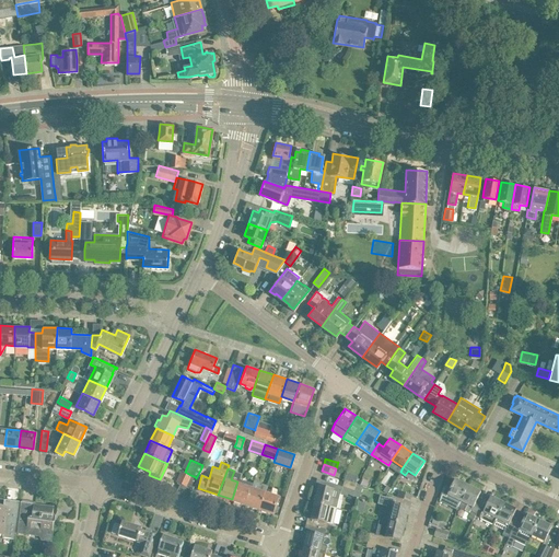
[(190,475),(185,472),(181,471),(176,479),(186,485),(190,475)]
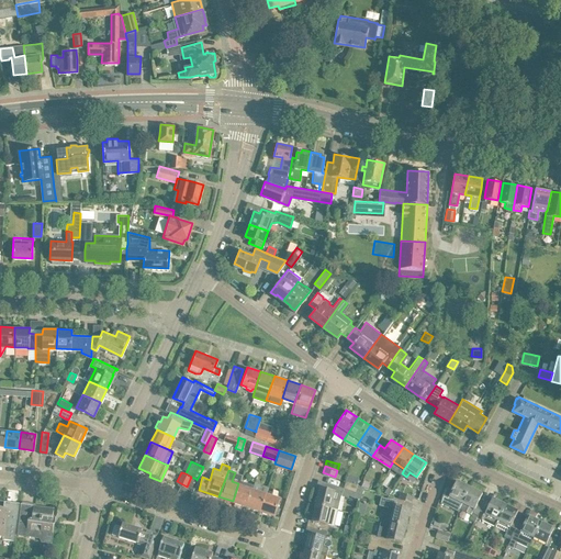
[(337,492),(340,493),(343,487),(321,479),(321,480),(325,481),(324,488),(318,487),(315,503),(335,507),(337,509),(339,499),(336,498),(337,492)]
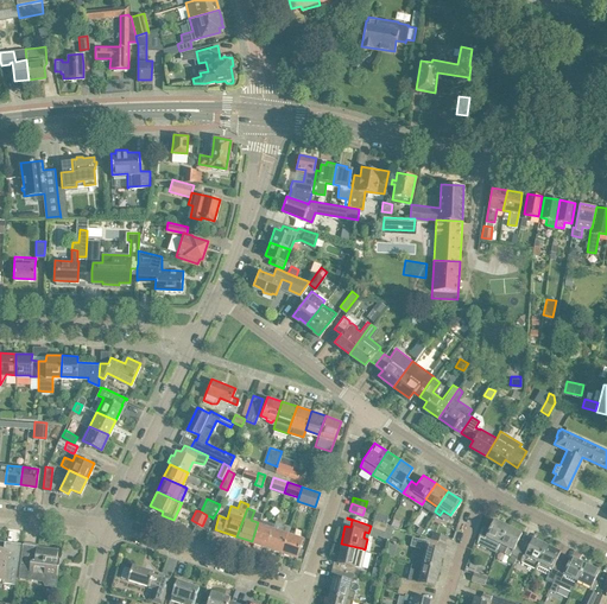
[(494,551),(495,548),(507,525),(493,517),(489,527),(482,525),(476,541),(478,541),(479,538),(491,544),(488,547),(494,551)]
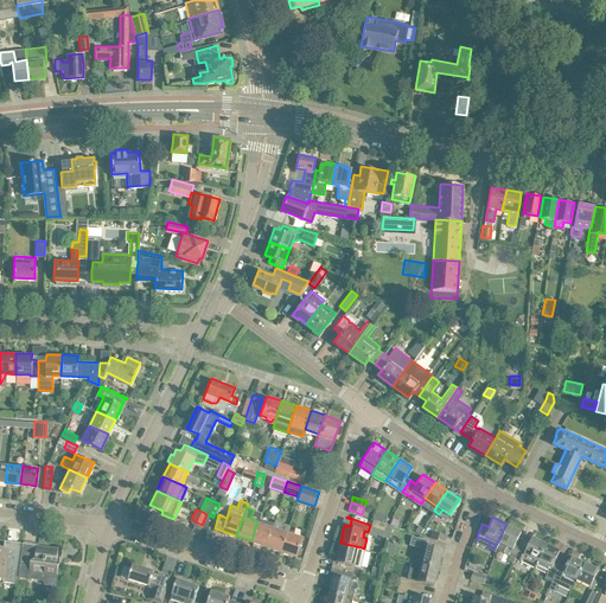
[(386,538),(390,524),(374,518),(370,525),(368,532),(384,538),(386,538)]
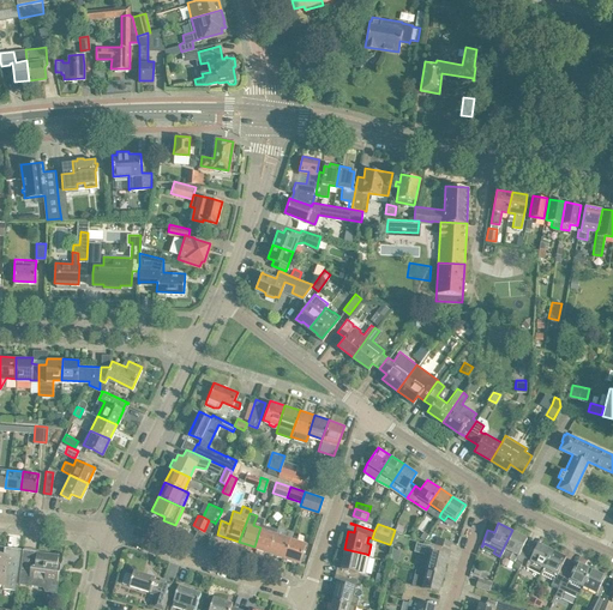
[(283,556),(290,537),(293,530),(277,525),(276,530),(275,532),(276,532),(269,551),(283,556)]
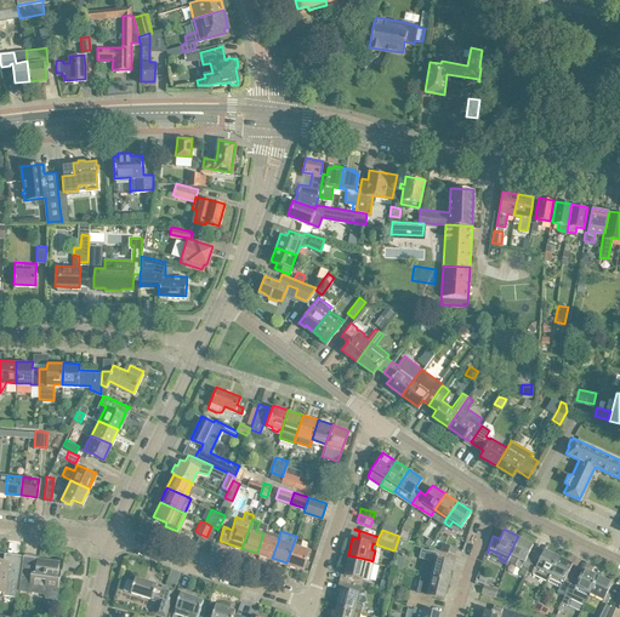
[(272,558),(279,538),(278,538),(279,536),(274,535),(273,537),(263,533),(257,553),(272,558)]
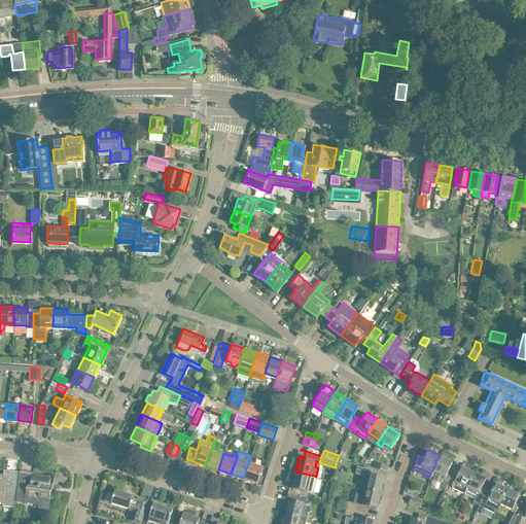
[(350,465),(352,459),(339,455),(335,467),(342,472),(344,463),(350,465)]
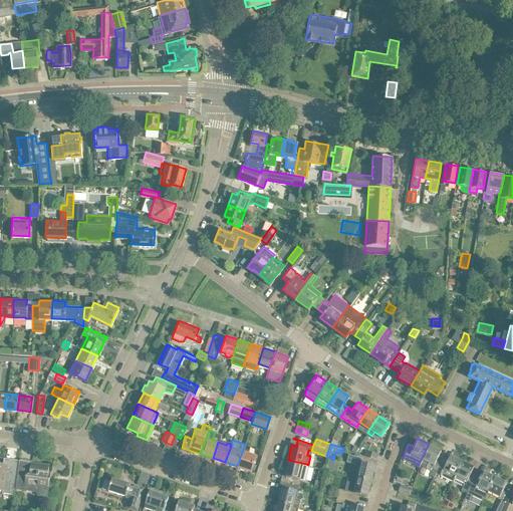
[(441,450),(429,444),(419,464),(431,469),(428,474),(433,476),(436,472),(435,472),(441,461),(436,459),(441,450)]
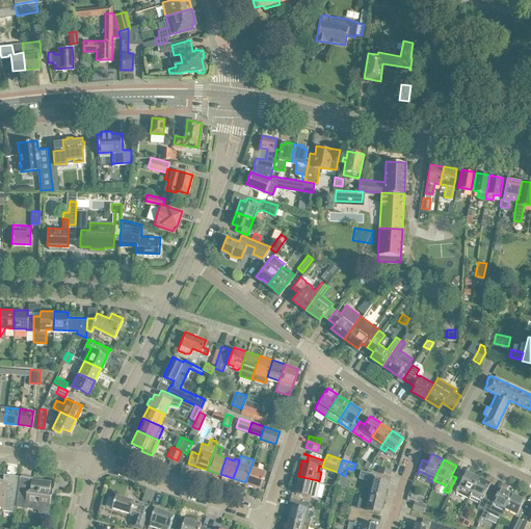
[(391,469),(378,465),(371,461),(370,463),(367,468),(376,471),(389,475),(391,469)]
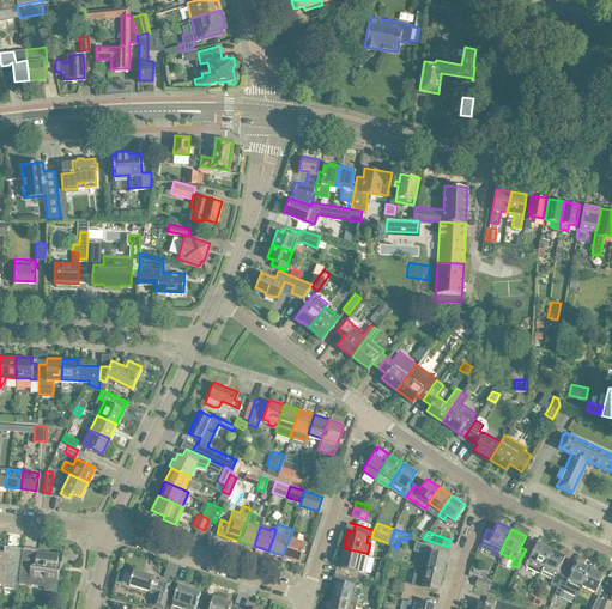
[(304,541),(290,536),(283,555),(298,561),(304,541)]
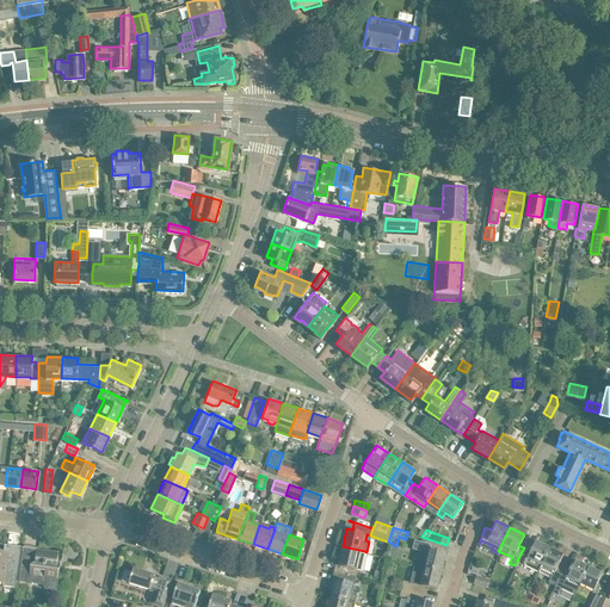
[(536,570),(548,546),(535,539),(529,550),(524,547),(517,561),(518,561),(523,564),(523,563),(536,570)]
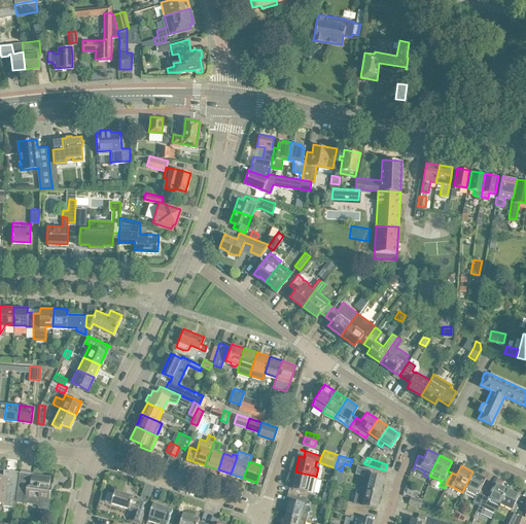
[(13,504),(16,480),(18,470),(3,468),(2,475),(0,474),(0,500),(2,500),(1,503),(13,504)]
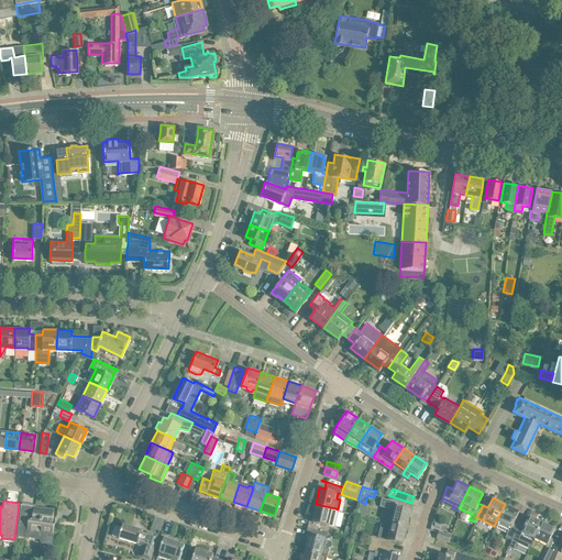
[(21,501),(20,512),(17,534),(25,535),(29,531),(37,533),(37,537),(42,540),(51,541),(53,523),(52,520),(53,507),(45,506),(43,507),(34,506),(34,503),(21,501)]
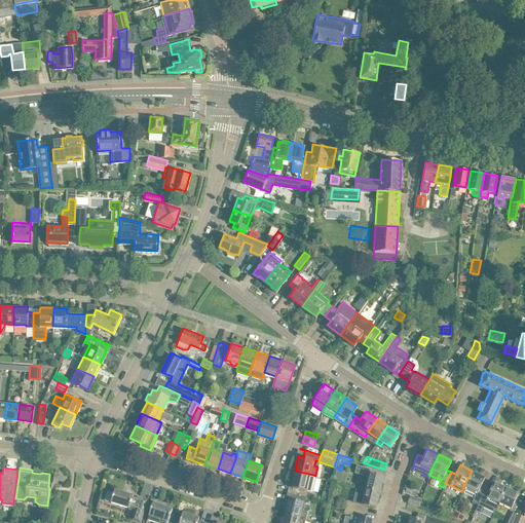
[(379,491),(382,475),(369,472),(370,471),(364,469),(360,486),(379,491)]
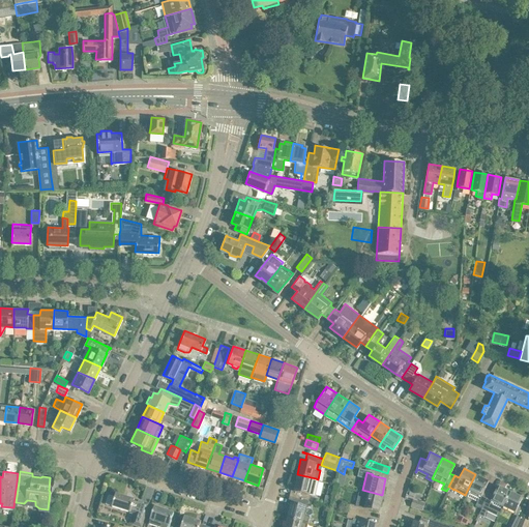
[(314,488),(316,478),(297,474),(293,489),(290,489),(289,495),(307,499),(309,493),(306,493),(309,486),(314,488)]
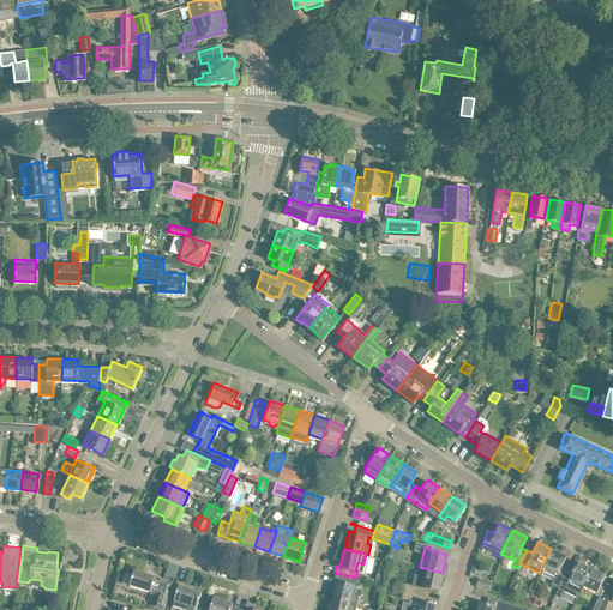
[(565,555),(551,549),(539,573),(552,579),(551,584),(557,586),(565,569),(560,566),(565,555)]
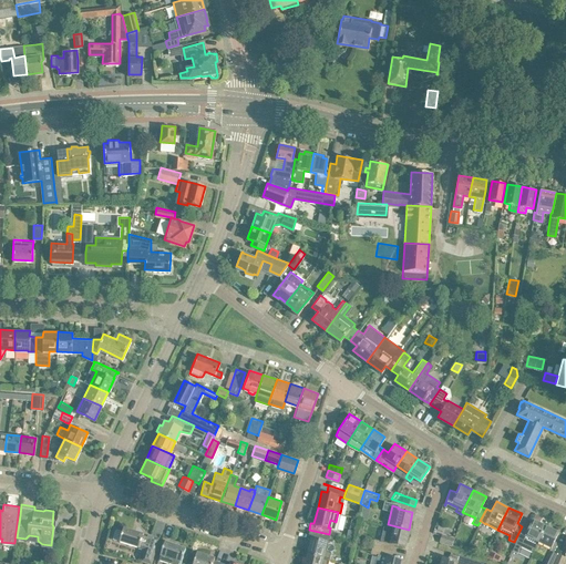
[(537,541),(545,525),(532,519),(527,529),(522,526),(514,542),(512,549),(517,552),(522,542),(534,547),(537,541)]
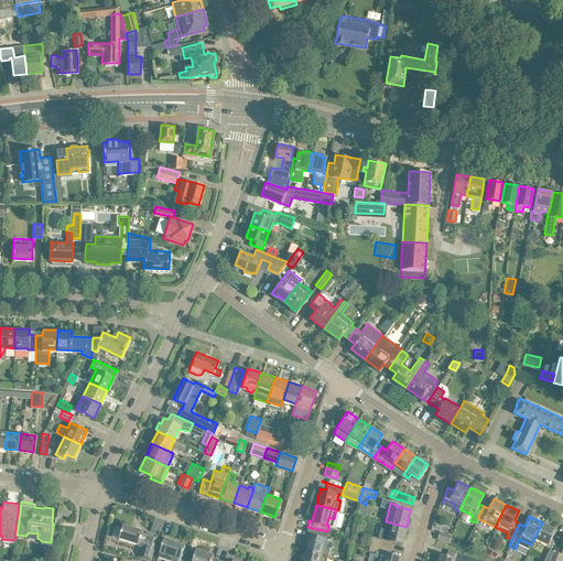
[(402,543),(407,527),(386,521),(381,520),(378,537),(371,535),(370,542),(390,547),(392,540),(402,543)]
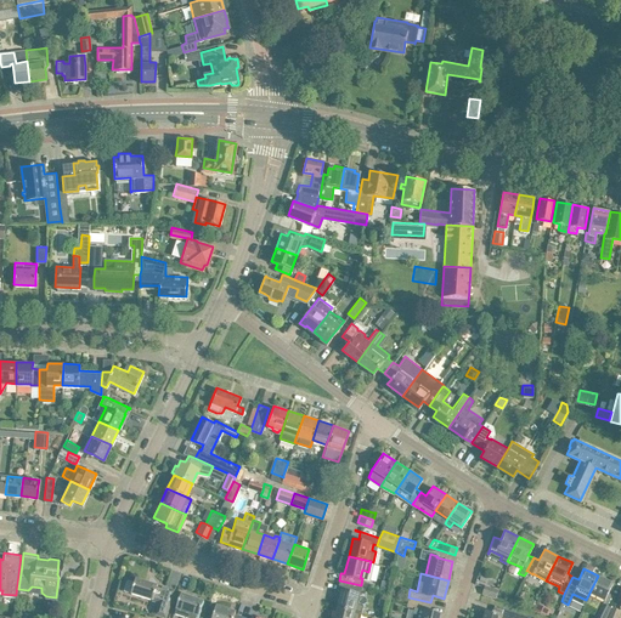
[(613,582),(598,576),(590,593),(586,600),(585,602),(596,607),(600,597),(604,600),(613,582)]
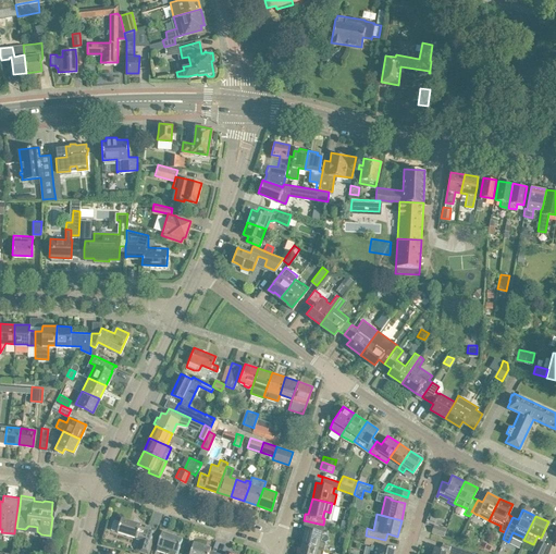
[(116,530),(141,538),(138,549),(147,552),(155,528),(121,517),(116,530)]
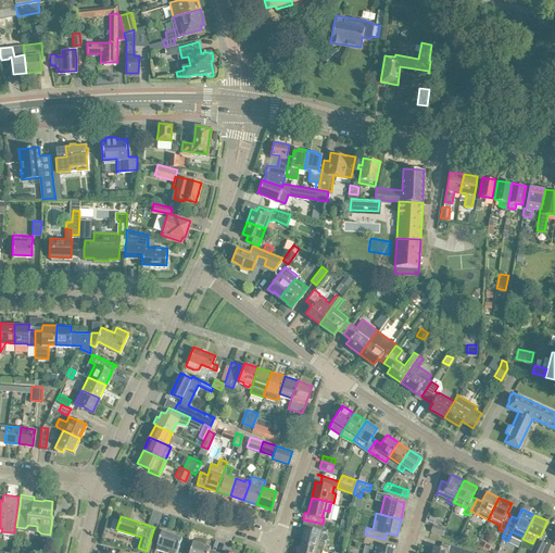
[(320,531),(323,524),(303,519),(301,526),(304,527),(301,543),(323,549),(324,540),(323,538),(319,537),(320,531)]
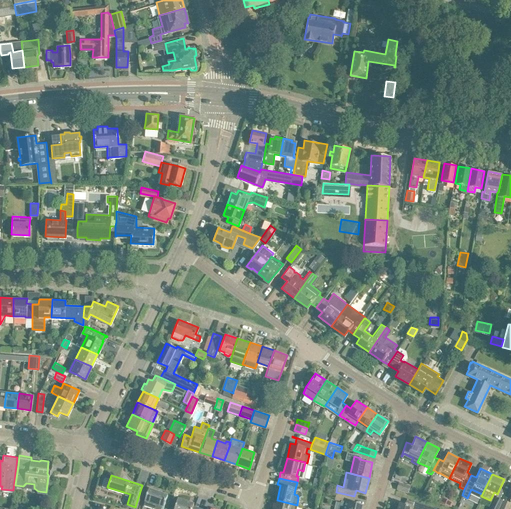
[(398,481),(398,482),(396,487),(407,491),(409,485),(398,481)]
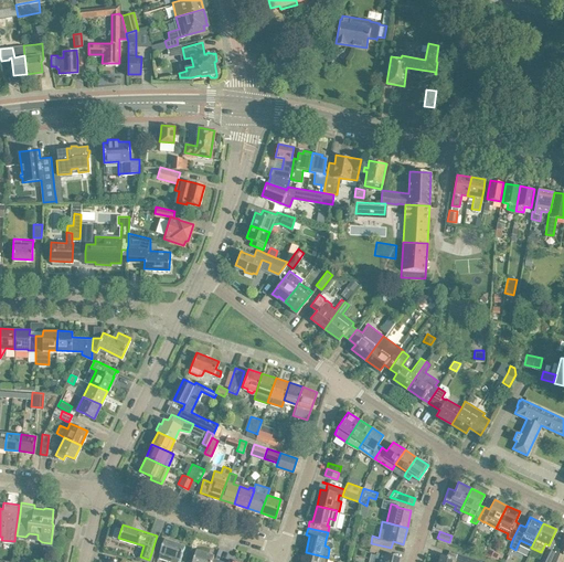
[(178,561),(184,545),(163,538),(156,560),(161,561),(178,561)]
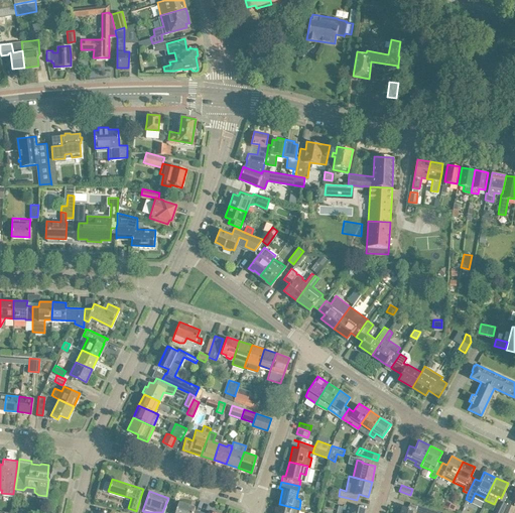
[(356,506),(357,500),(339,496),(337,502),(343,504),(340,512),(364,512),(365,508),(356,506)]
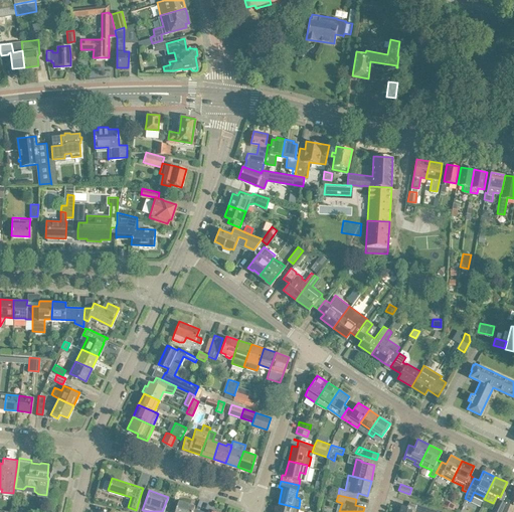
[(441,504),(454,509),(456,504),(444,498),(441,504)]
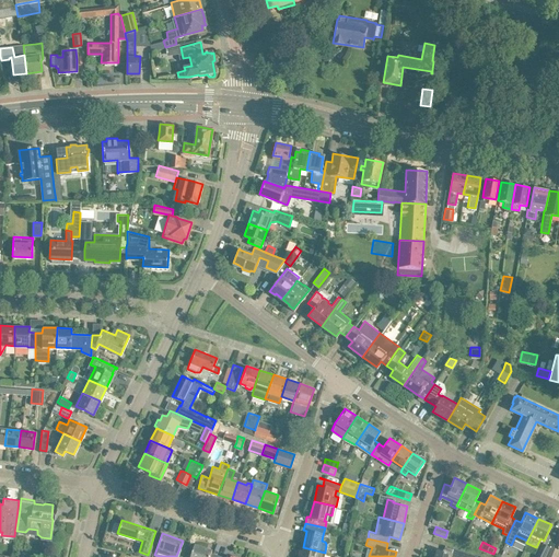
[(543,542),(536,555),(539,556),(544,556),(550,545),(543,542)]
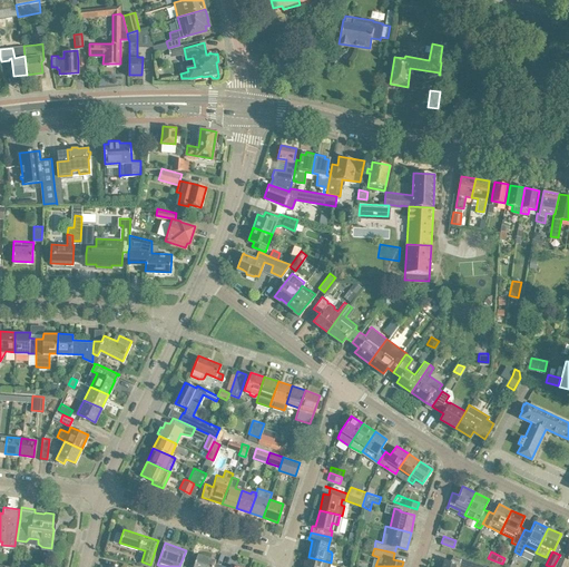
[(212,566),(215,559),(197,554),(193,566),(212,566)]
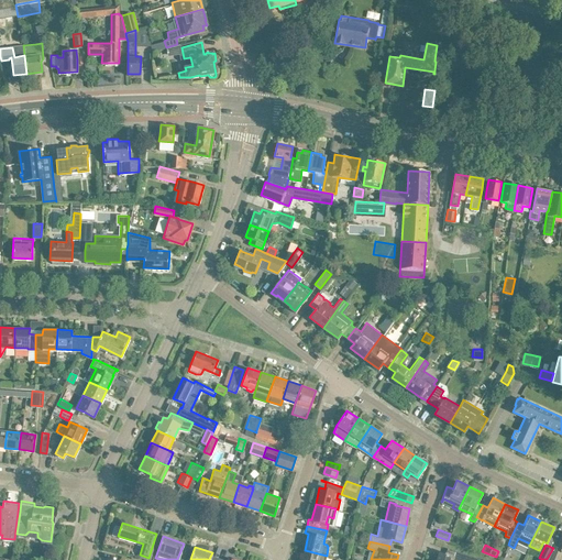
[(478,559),(480,558),(448,547),(445,553),(439,551),(436,559),(478,559)]
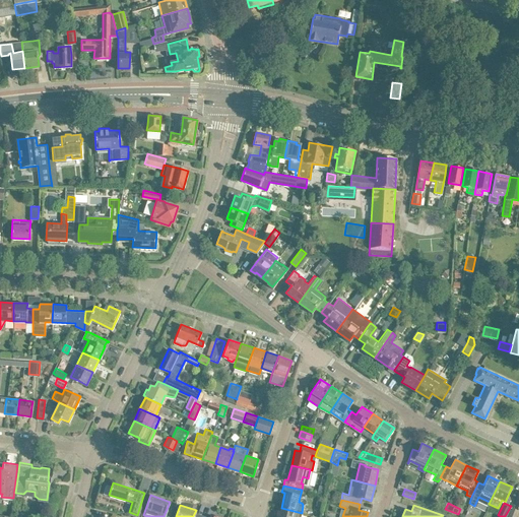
[(515,516),(518,509),(511,506),(506,516),(515,516)]
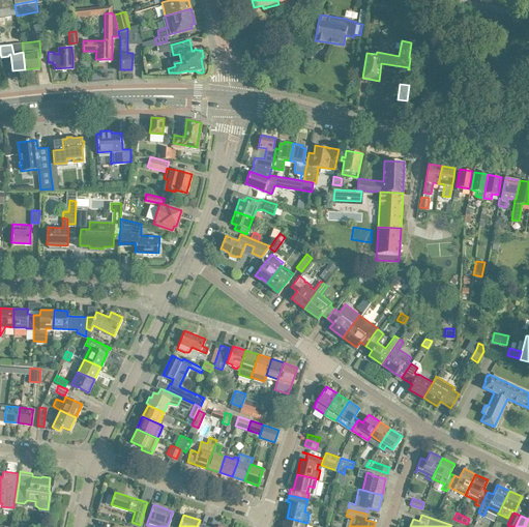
[(305,526),(307,523),(287,518),(284,526),(305,526)]
